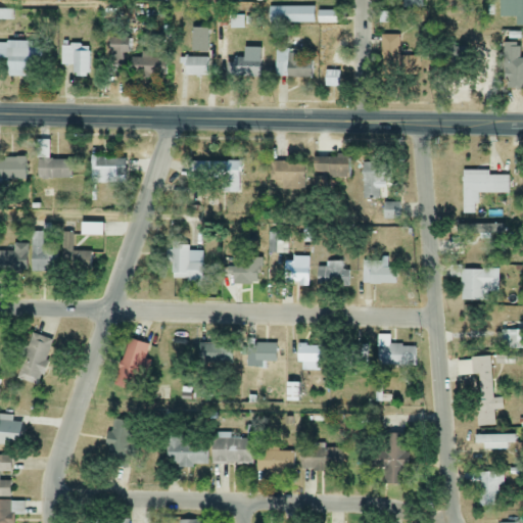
[(268,24),(314,24),(314,8),(268,8),(268,24)]
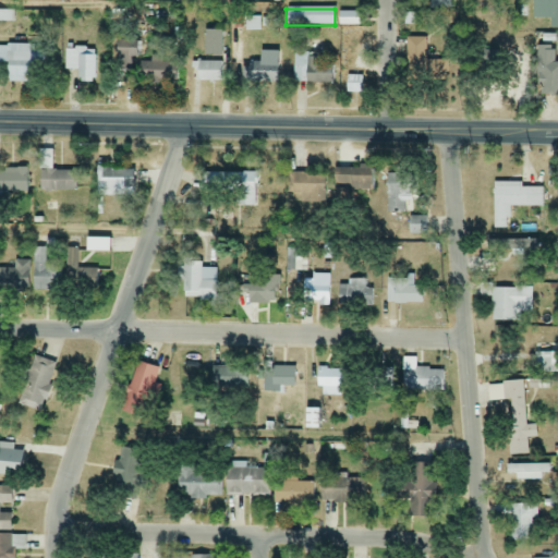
[(338,26),(361,26),(361,12),(338,12),(338,26)]
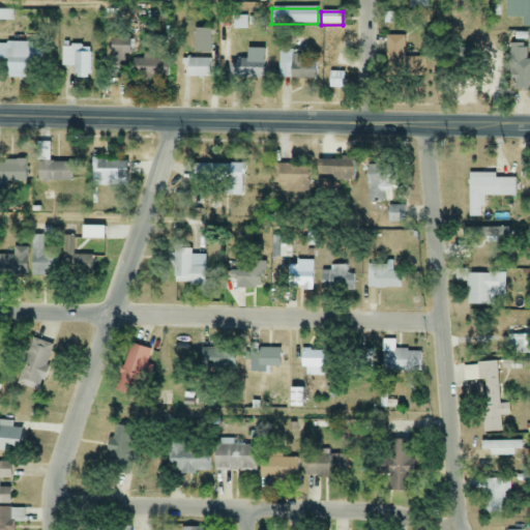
[(424,77),(424,53),(409,53),(409,36),(387,37),(387,78),(424,77)]
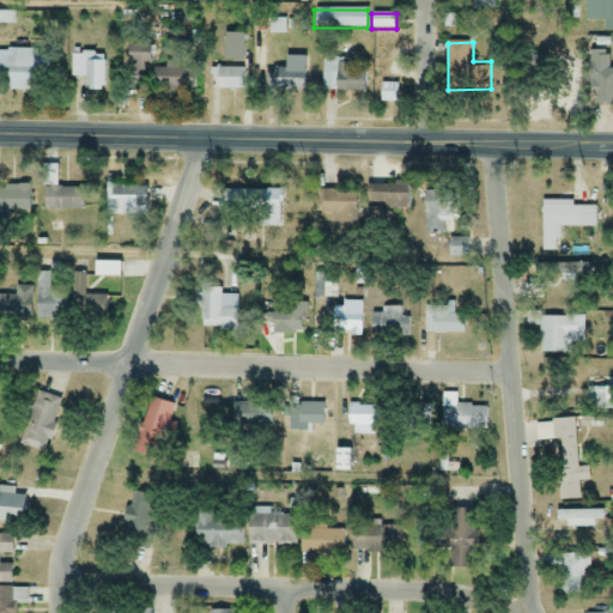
[(150,65),(150,47),(127,47),(127,79),(144,79),(144,65),(150,65)]
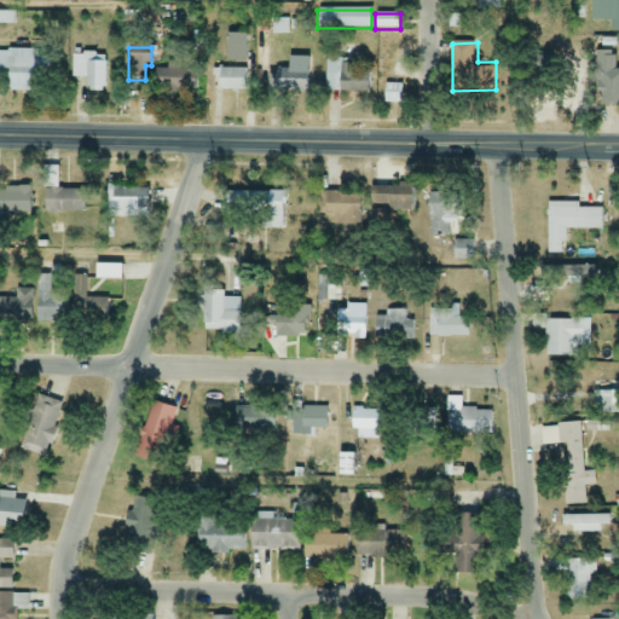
[(6,93),(36,93),(36,69),(47,69),(47,51),(0,51),(0,71),(5,71),(6,93)]
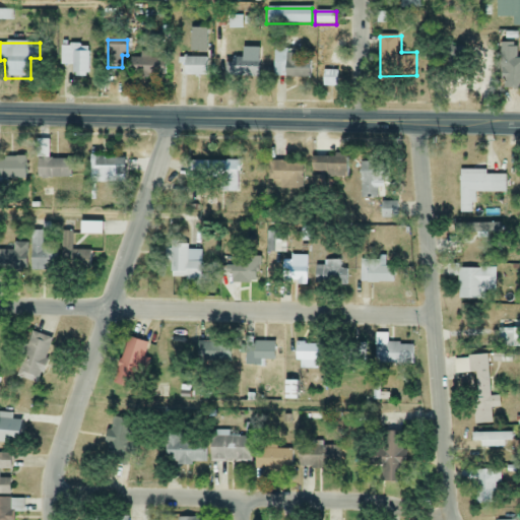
[(88,44),(60,44),(60,66),(70,66),(70,76),(88,76),(88,44)]
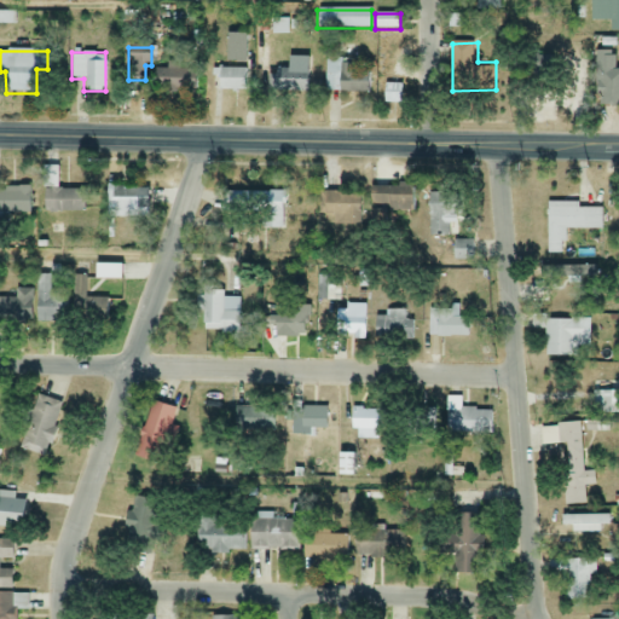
[(594,106),(618,106),(618,71),(613,71),(614,52),(595,52),(594,106)]
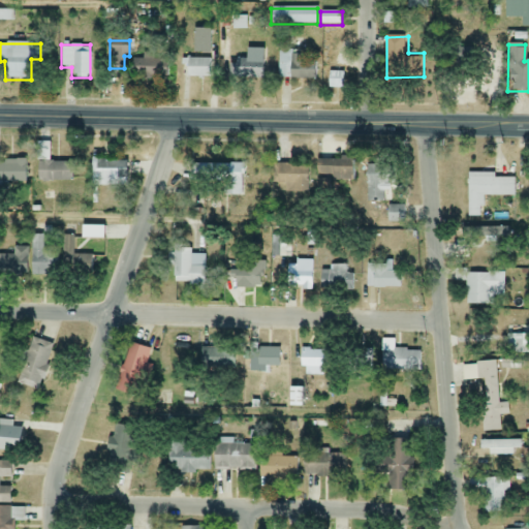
[(316,80),(316,62),(304,62),(304,52),(278,52),(278,80),(316,80)]
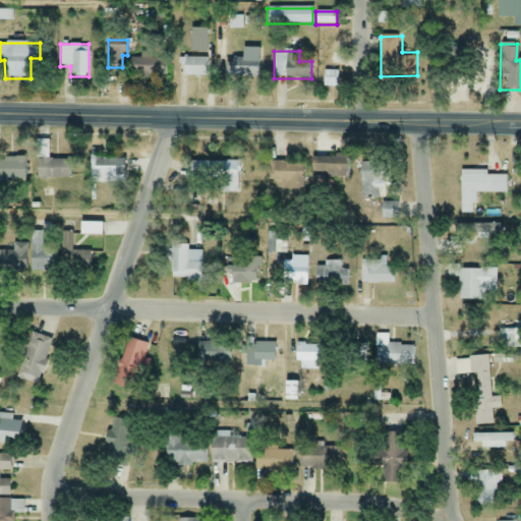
[(181,77),(207,77),(207,58),(181,58),(181,77)]
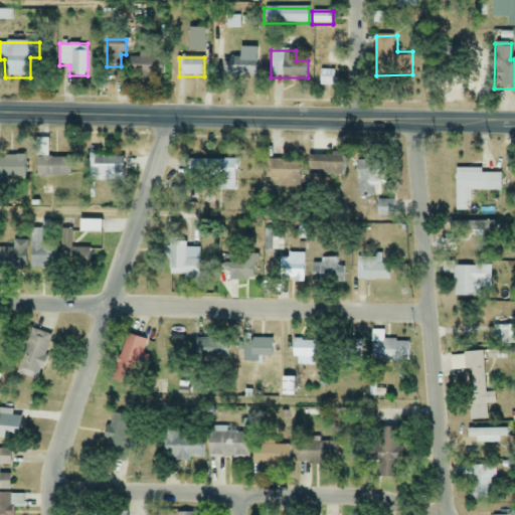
[(255,58),(223,58),(223,77),(255,77),(255,58)]
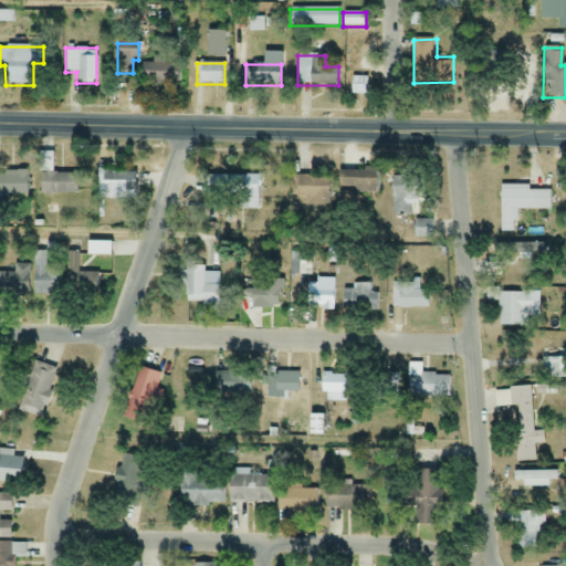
[(366,77),(352,77),(352,94),(366,94),(366,77)]
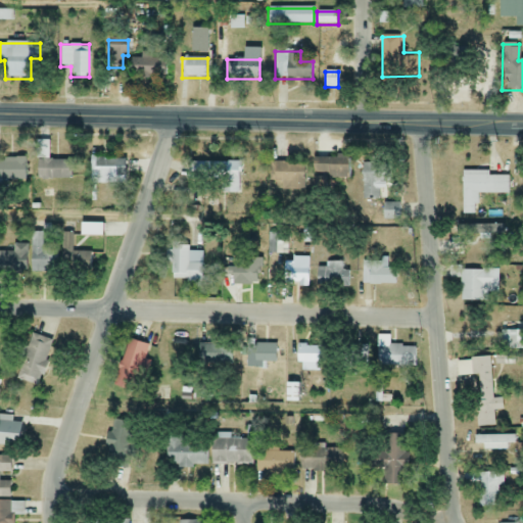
[(347,158),(311,158),(311,188),(326,188),(326,180),(347,180),(347,158)]
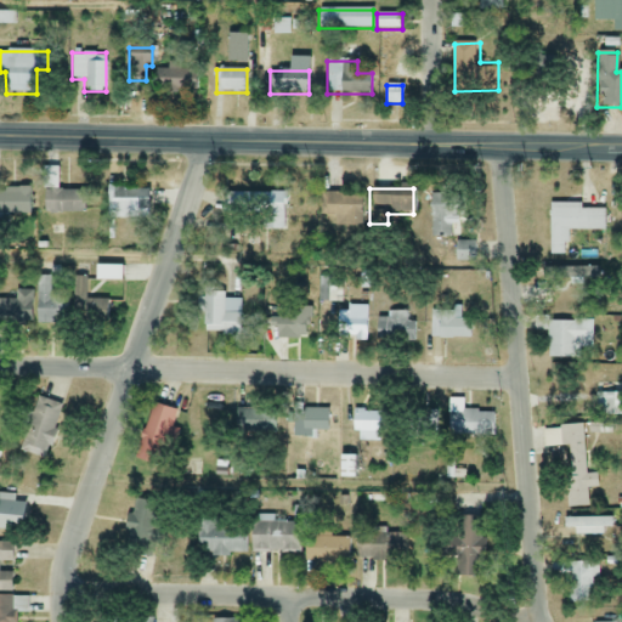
[(0,215),(29,215),(29,191),(0,190),(0,215)]
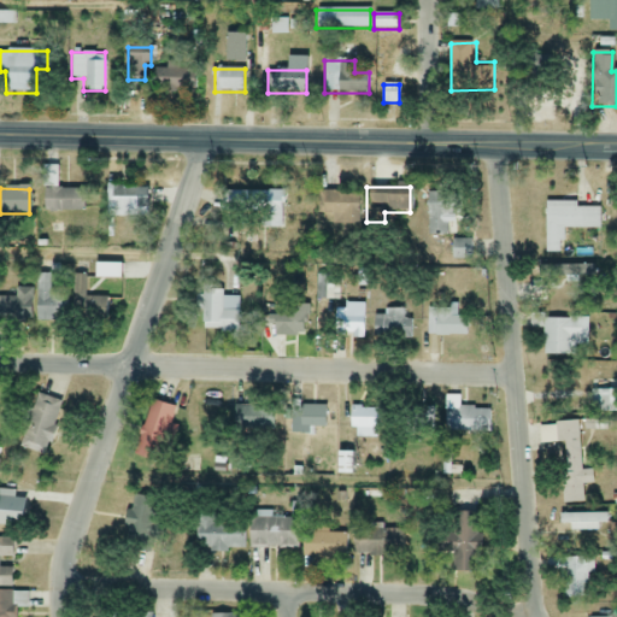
[(83,212),(83,191),(41,189),(41,212),(83,212)]
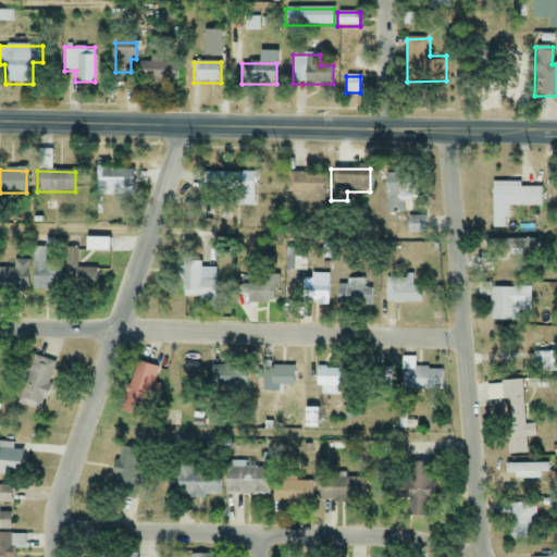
[(97,196),(131,196),(131,171),(97,171),(97,196)]
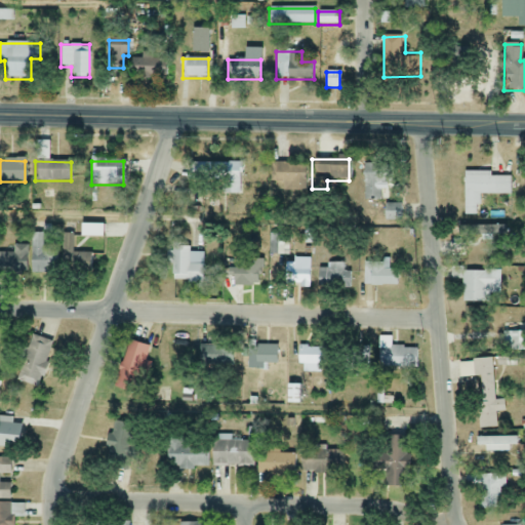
[(271,192),(305,192),(305,164),(271,164),(271,192)]
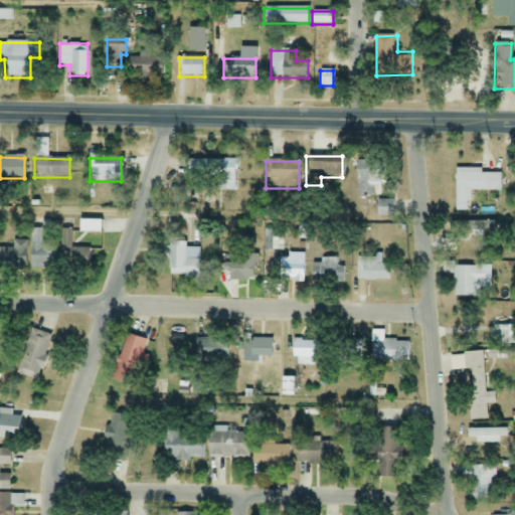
[(356,161),(356,197),(381,197),(381,161),(356,161)]
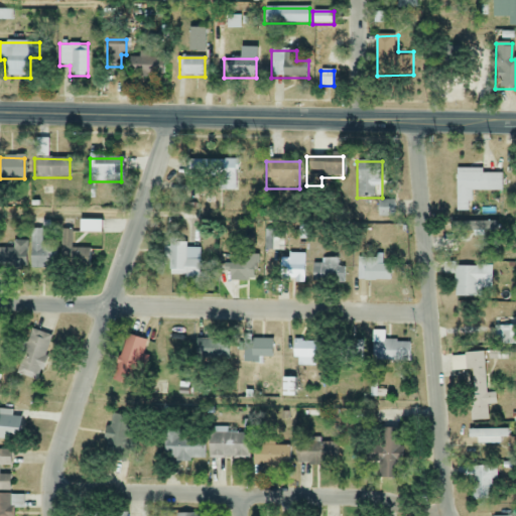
[(211,166),(190,164),(188,182),(209,184),(211,166)]
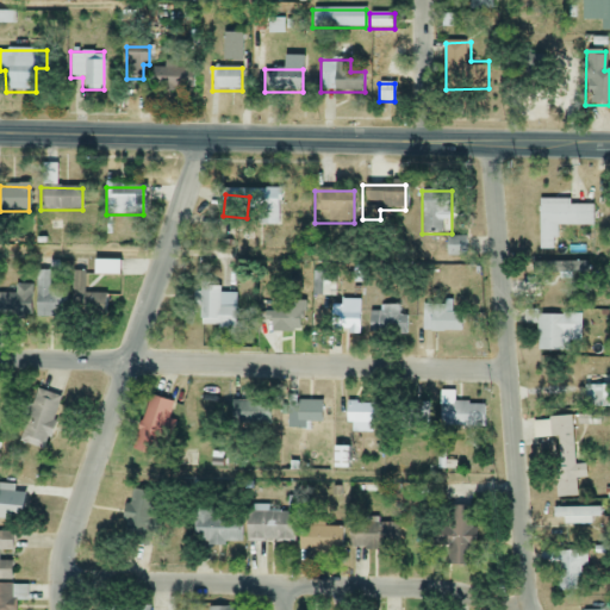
[(280,226),(280,194),(254,194),(254,226),(280,226)]
